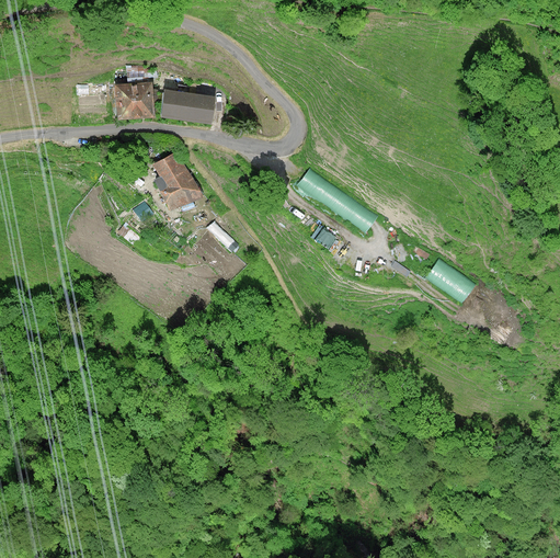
[(151,88),(114,89),(115,122),(153,120),(151,88)]
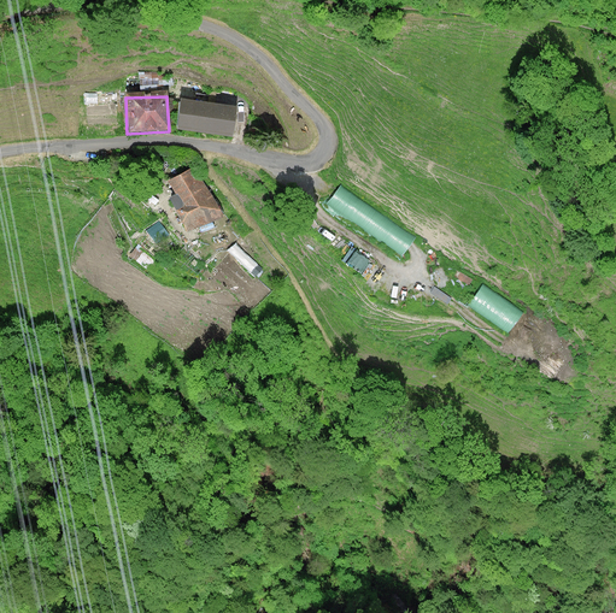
[(234,113),(182,102),(177,129),(228,139),(234,113)]
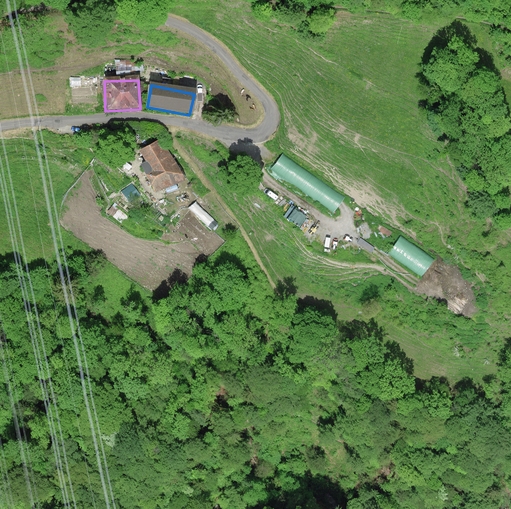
[(160,145),(140,156),(151,175),(144,179),(155,198),(182,183),(160,145)]
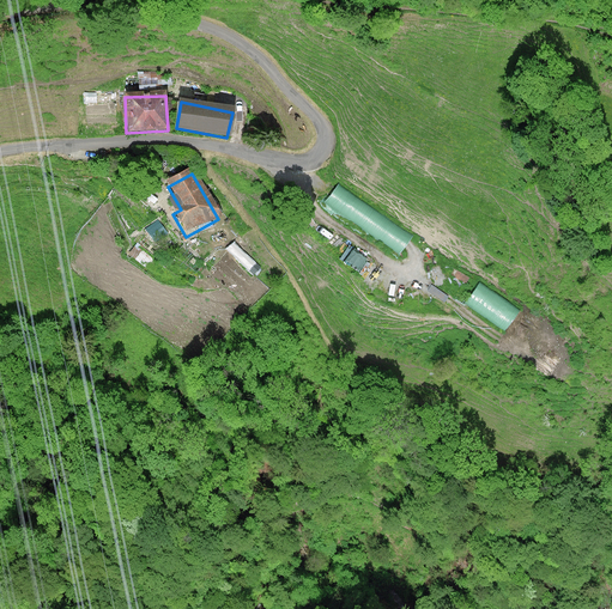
[(400,255),(413,236),(337,184),(323,203),(400,255)]
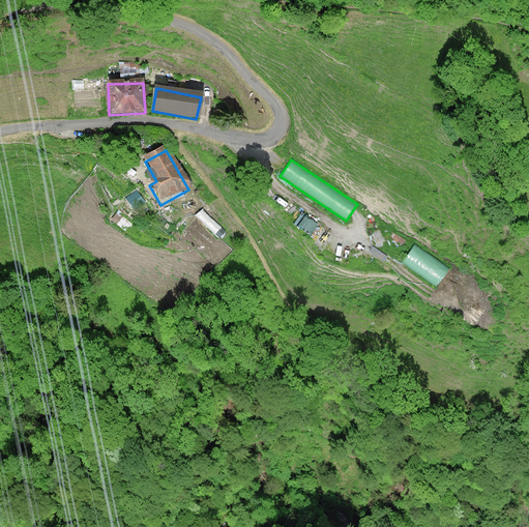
[(133,205),(140,197),(135,192),(127,199),(133,205)]
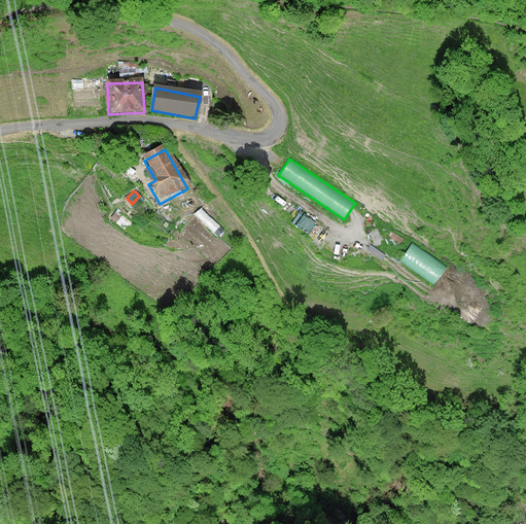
[(111,220),(127,231),(132,222),(116,212),(111,220)]
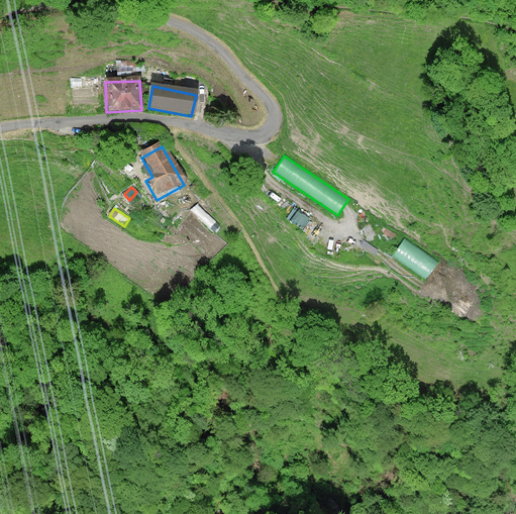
[(293,209),(285,220),(304,232),(311,221),(293,209)]
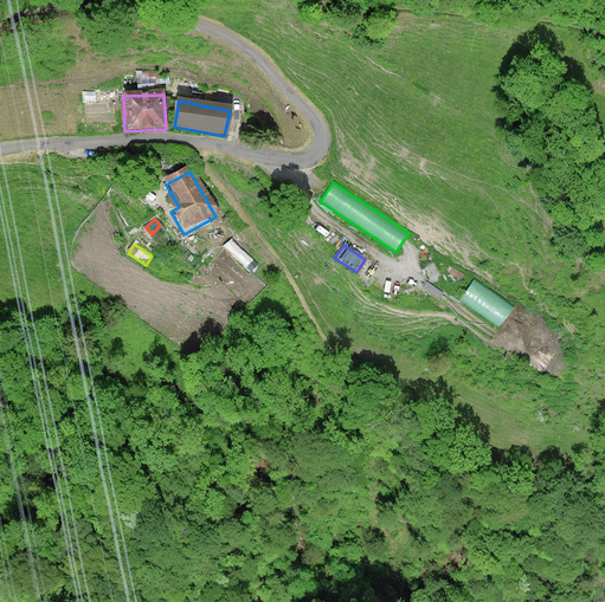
[(459,298),(497,328),(513,309),(476,279),(459,298)]
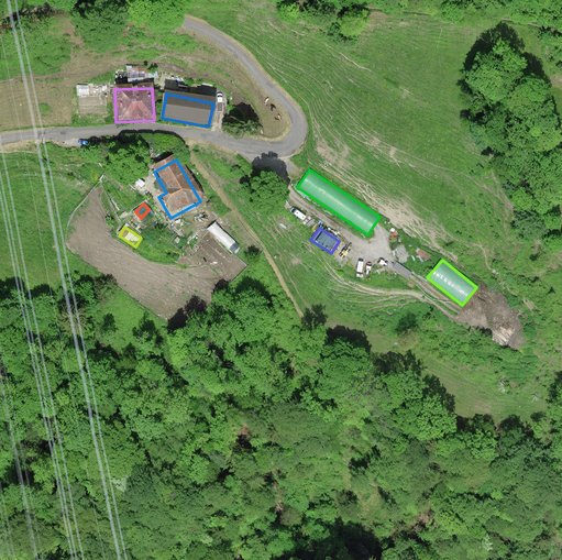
All buildings are outlined.
